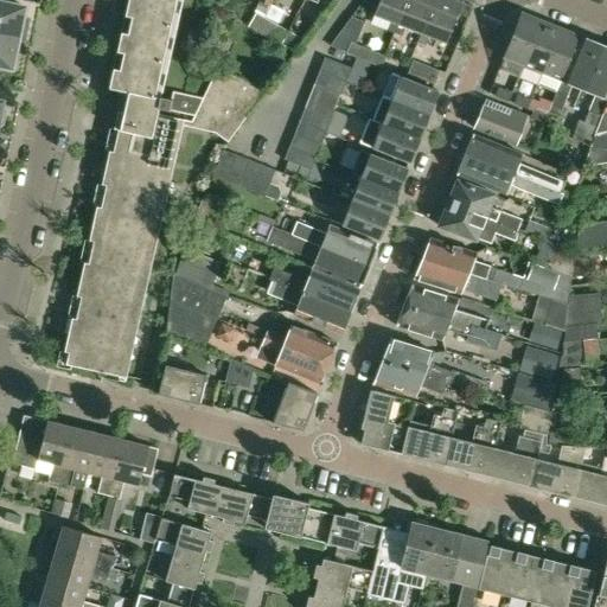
[(195,115),(191,121),(217,128),(213,132),(228,142),(266,91),(217,69),(203,98),(173,91),(172,101),(154,97),(176,0),(127,0),(108,88),(128,93),(123,113),(117,112),(114,129),(117,129),(113,152),(109,151),(101,185),(106,185),(100,208),(96,206),(89,241),(93,241),(88,263),(84,262),(76,295),(81,296),(76,319),(71,318),(64,351),(68,352),(65,364),(120,376),(176,125),(155,120),(158,107),(195,115)]
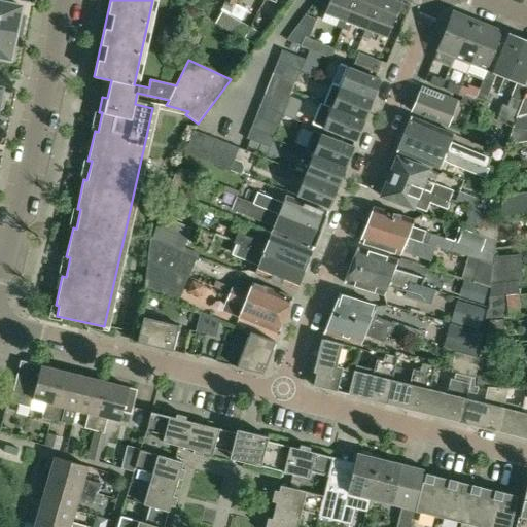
[(223,0),(223,1),(220,9),(230,13),(235,0),(223,0)]
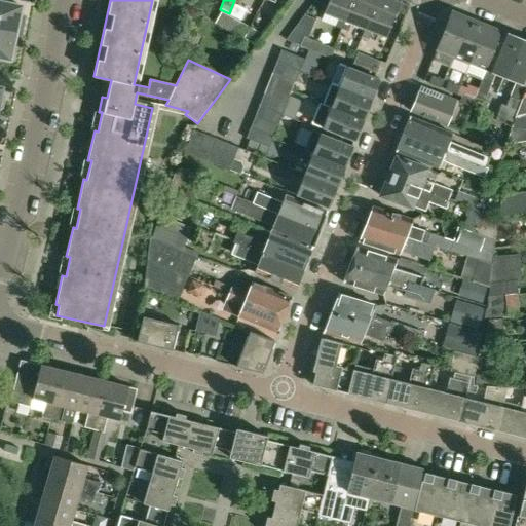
[(328,0),(324,13),(338,20),(335,27),(342,29),(352,0),(328,0)]
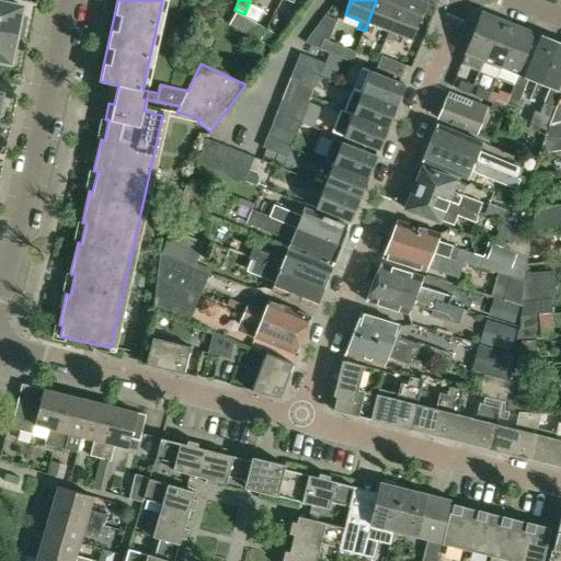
[(374,25),(389,32),(401,0),(376,0),(365,31),(371,33),(374,25)]
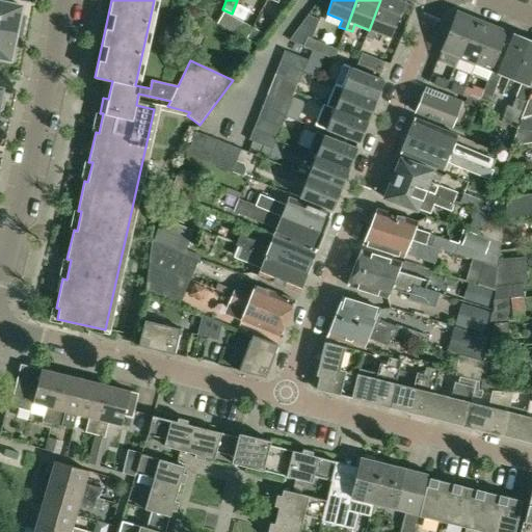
[(380,0),(369,30),(366,37),(372,40),(375,32),(391,38),(404,2),(400,0),(380,0)]
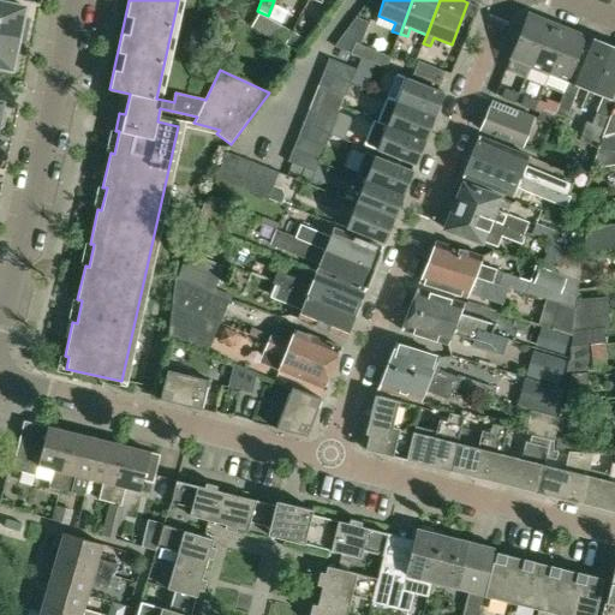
[(0,34),(24,40),(29,19),(23,18),(24,17),(23,17),(25,7),(6,3),(0,1),(0,34)]
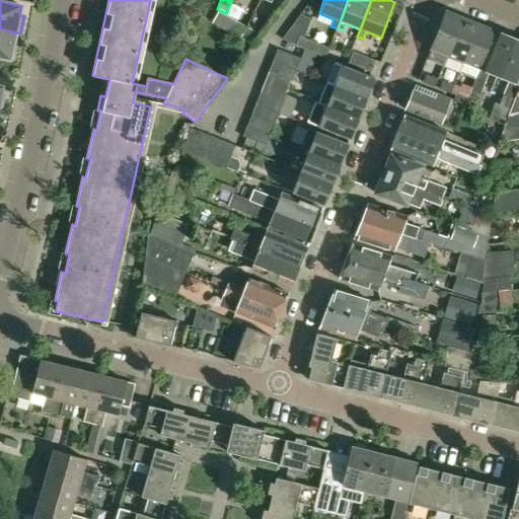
[(228,32),(235,20),(219,11),(212,22),(228,32)]
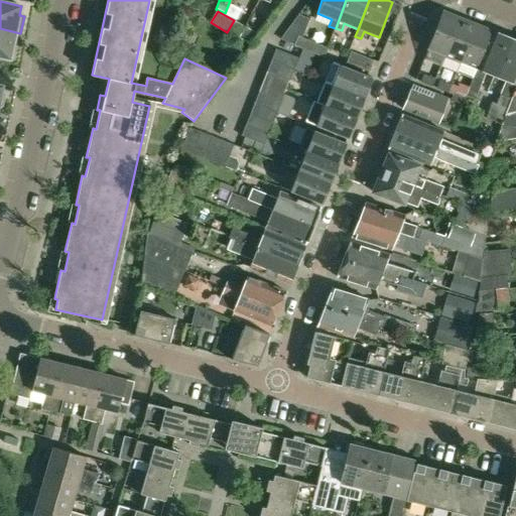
[(424,58),(440,66),(460,18),(443,11),(424,58)]
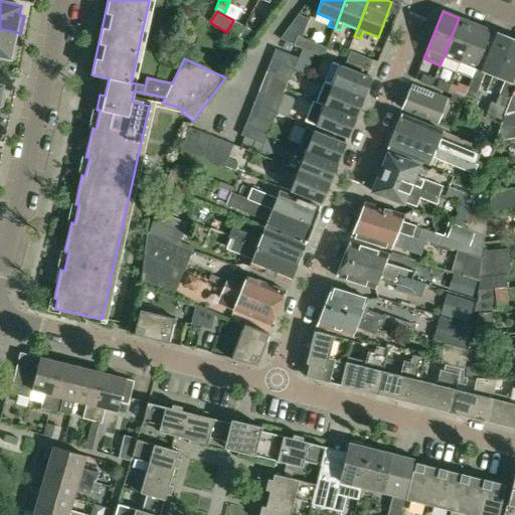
[(440,65),(456,71),(474,24),(459,18),(440,65)]
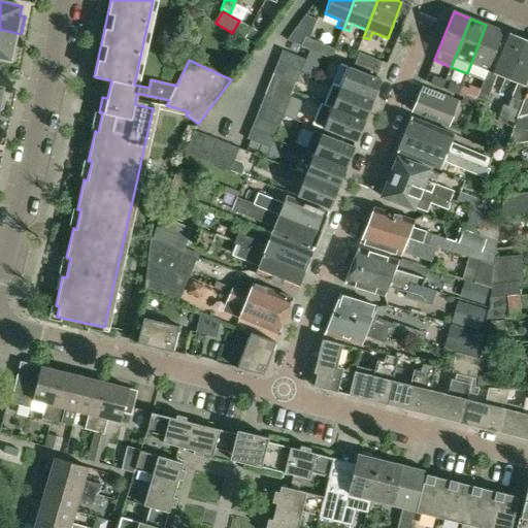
[(232,33),(243,39),(250,27),(239,21),(232,33)]
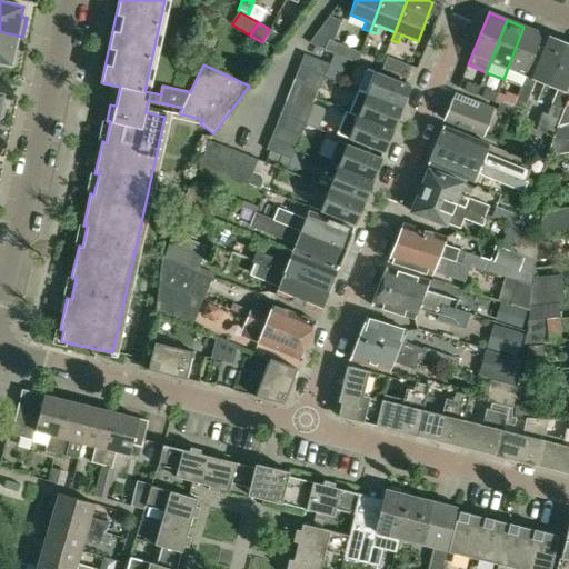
[(503,79),(521,86),(542,33),(523,27),(503,79)]
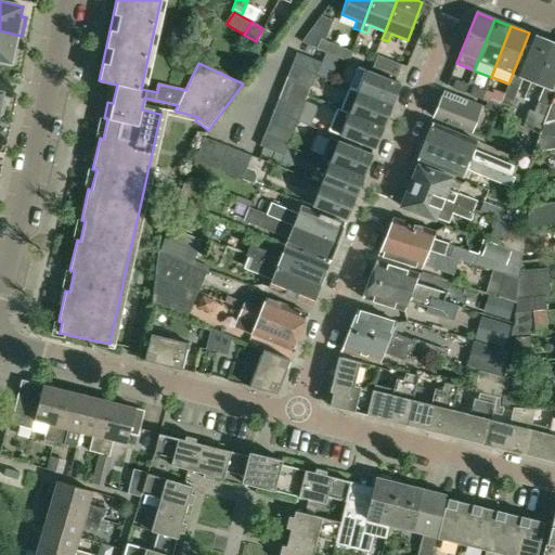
[(274,36),(262,28),(256,41),(268,48),(274,36)]
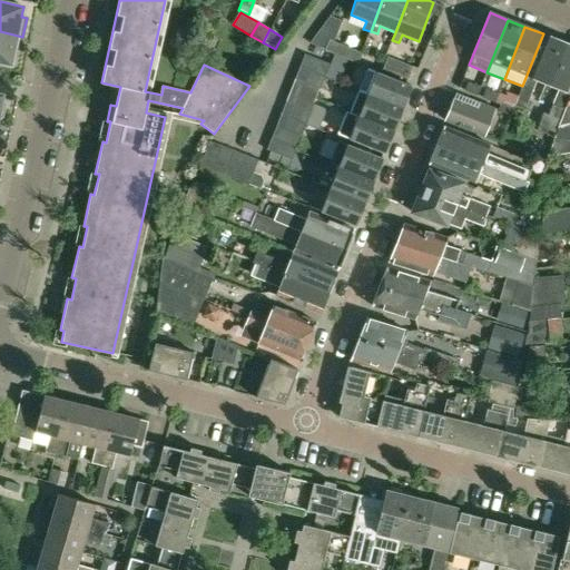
[(0,61),(11,65),(17,37),(22,37),(0,31),(0,61)]
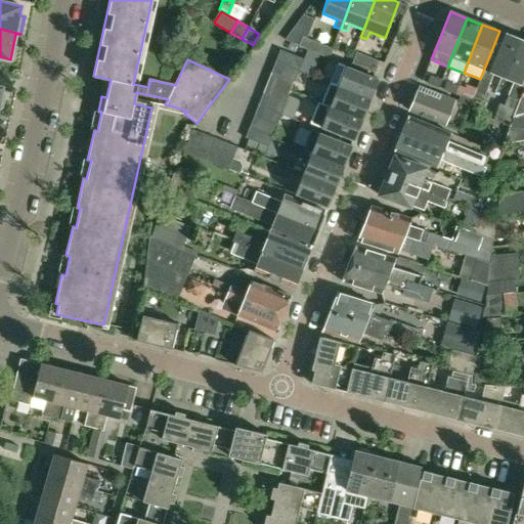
[(499,31),(480,79),(473,97),(482,101),(487,87),(493,73),(500,75),(515,37),(499,31)]
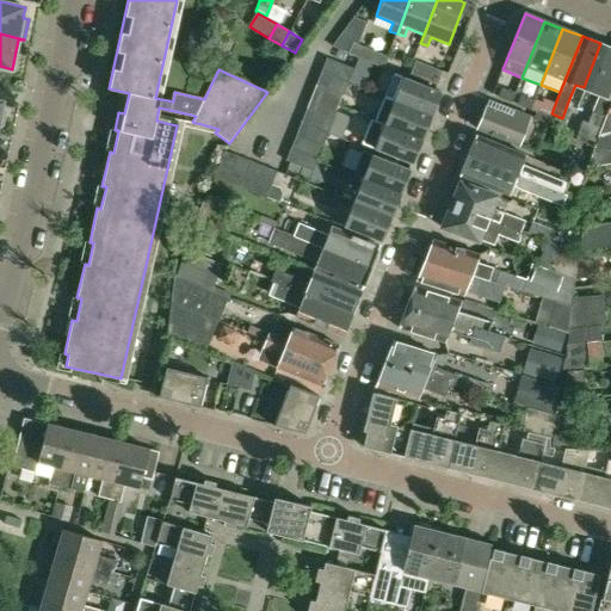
[(349,54),(365,61),(370,50),(352,43),(349,54)]
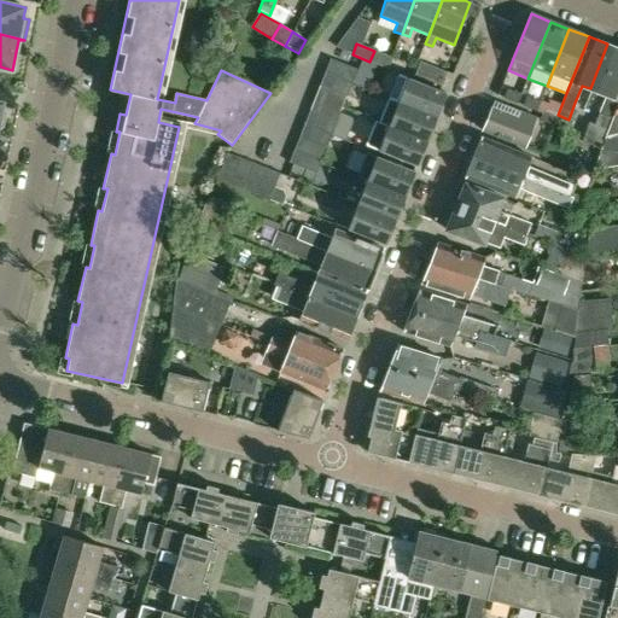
[(617,104),(617,48),(607,44),(590,88),(606,95),(595,124),(589,122),(582,141),(601,149),(610,128),(614,116),(616,112),(614,112),(617,104)]
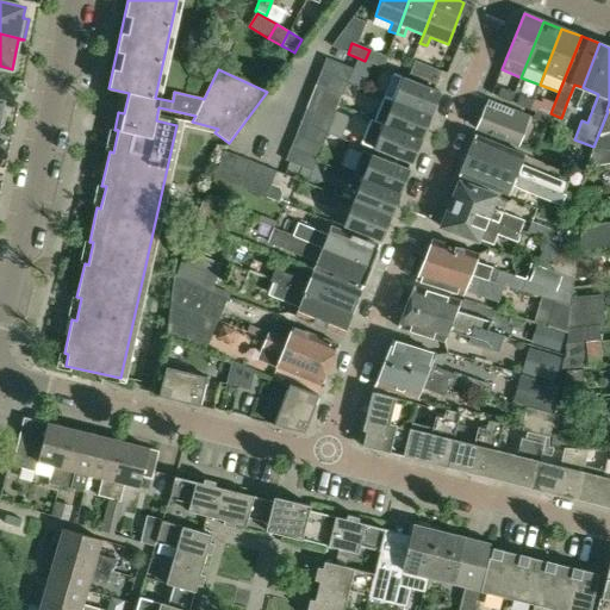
[(369,50),(365,61),(383,68),(387,57),(369,50)]
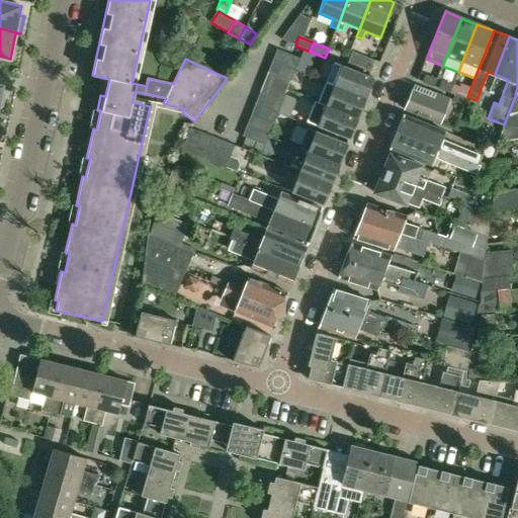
[(272,61),(294,70),(299,59),(276,50),(272,61)]
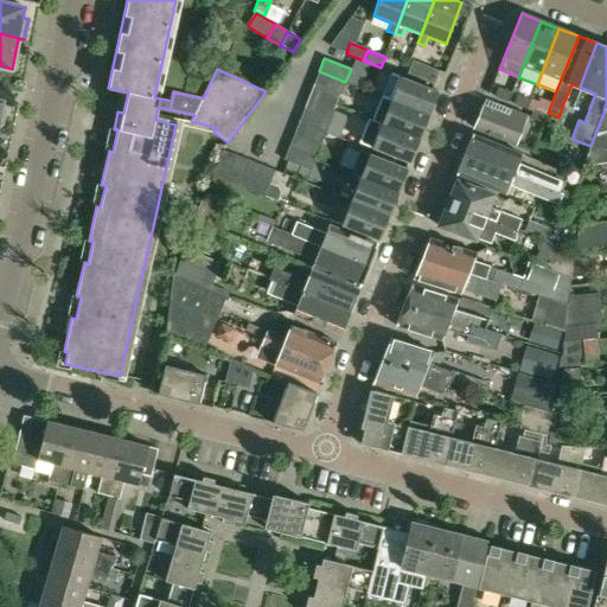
[(408,74),(433,84),(434,84),(439,71),(413,61),(408,74)]
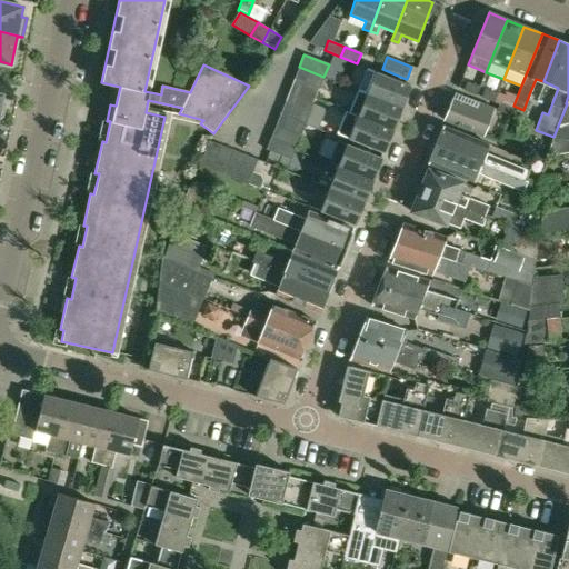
[(319,89),(323,77),(299,67),(295,79),(319,89)]
